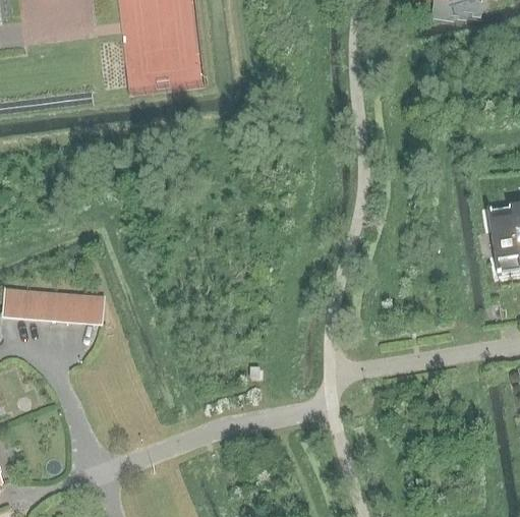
[(435,0),(432,16),(449,18),(449,16),(461,17),(462,13),(475,15),(478,0),(435,0)]
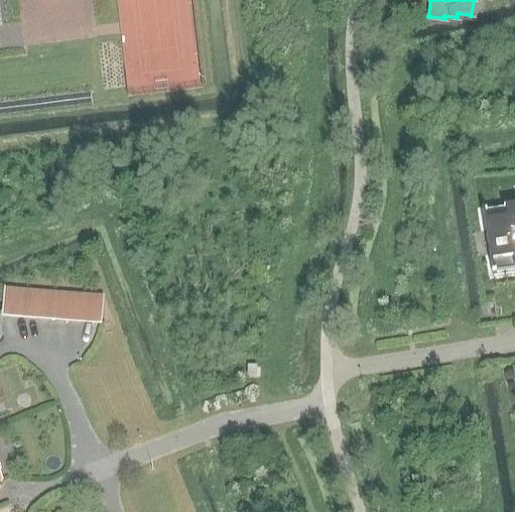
[(514,203),(481,209),(491,271),(514,266),(514,203)]
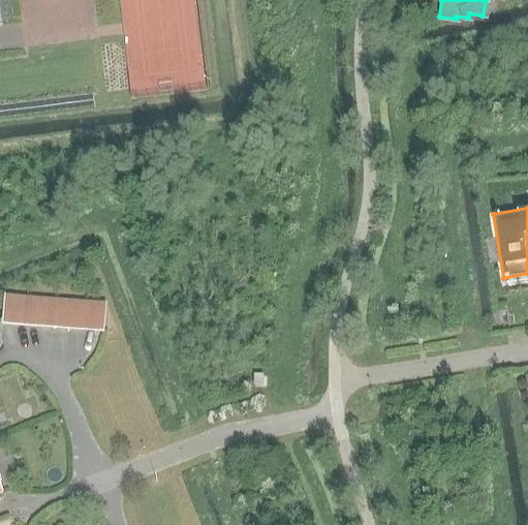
[(19,321),(21,296),(3,294),(1,320),(19,321)]
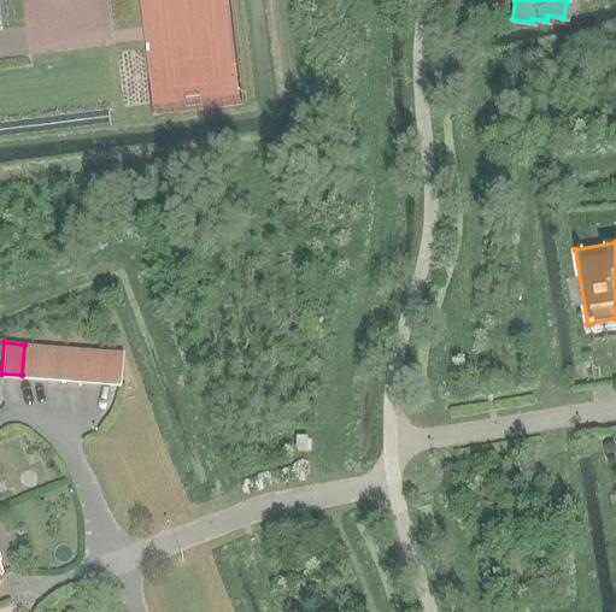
[(41,376),(44,346),(24,345),(22,375),(41,376)]
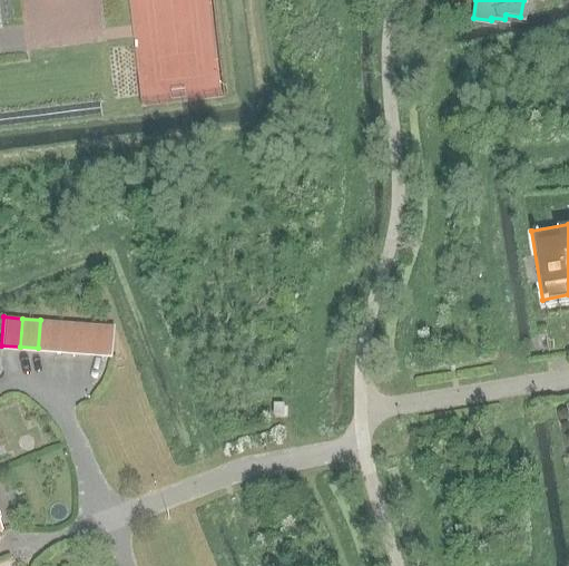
[(56,349),(58,321),(40,320),(38,348),(56,349)]
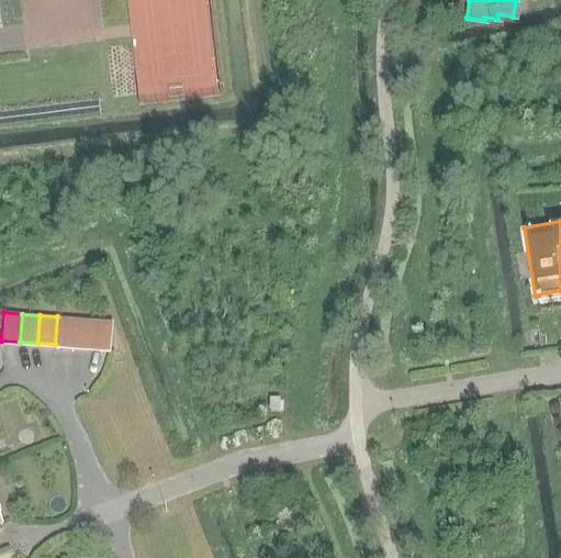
[(57,316),(55,344),(73,346),(75,317),(57,316)]
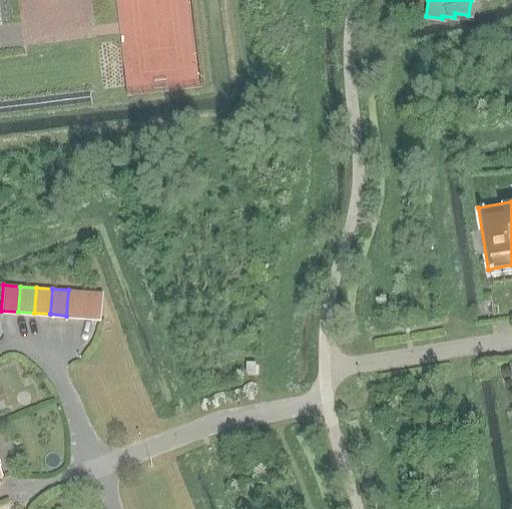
[(82,317),(84,292),(68,290),(66,316),(82,317)]
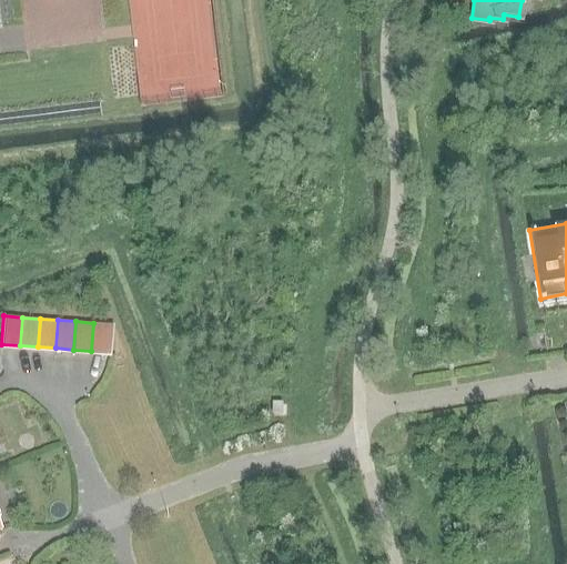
[(93,323),(91,351),(110,352),(112,324),(93,323)]
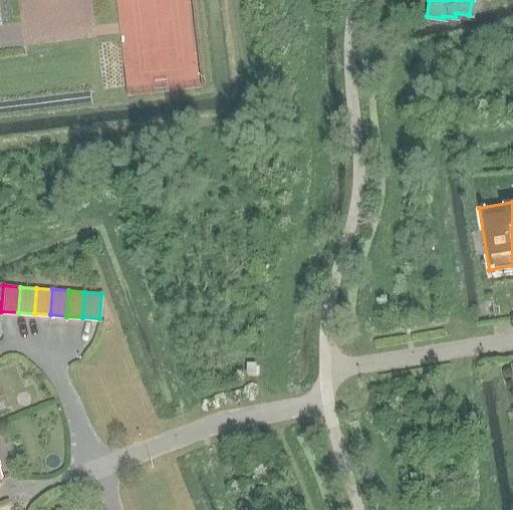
[(255,361),(245,361),(245,374),(255,374),(255,361)]
